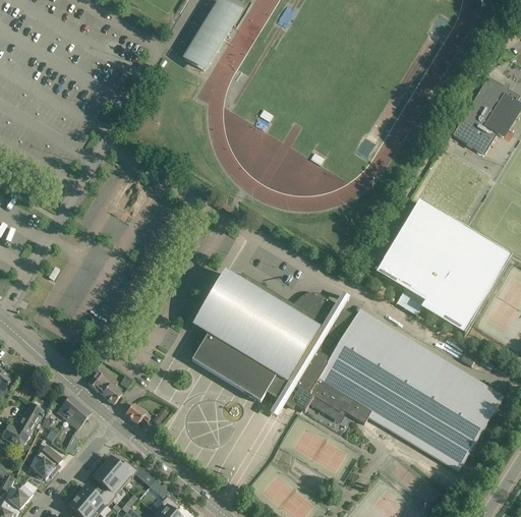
[(183,56),(205,69),(230,26),(221,20),(230,5),(222,0),(218,0),(184,55),(183,56)]
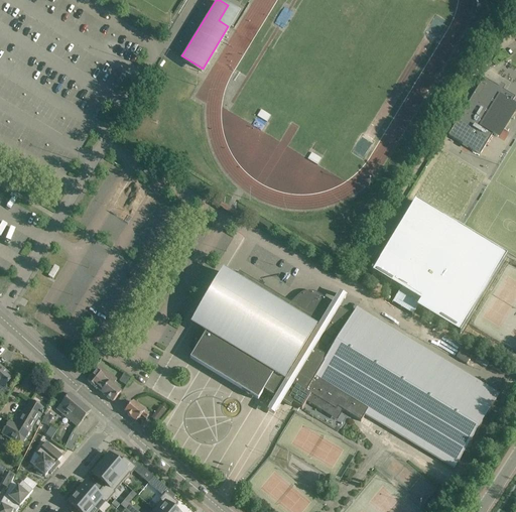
[(515,94),(483,75),(448,132),(480,151),(493,130),(498,133),(515,102),(515,101),(512,99),(515,94)]
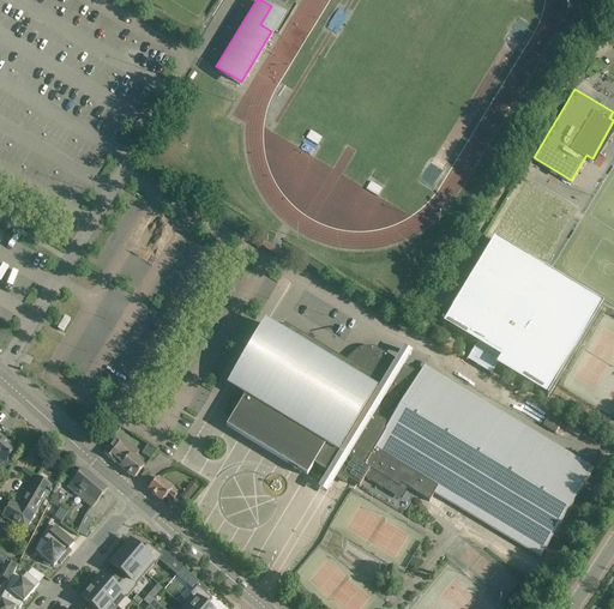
[(492,239),(443,320),(470,337),(475,341),(475,342),(471,348),(467,356),(492,371),(497,363),(497,362),(504,367),(543,391),(546,392),(547,393),(551,387),(554,383),(557,379),(601,303),(603,301),(494,235),(492,239)]
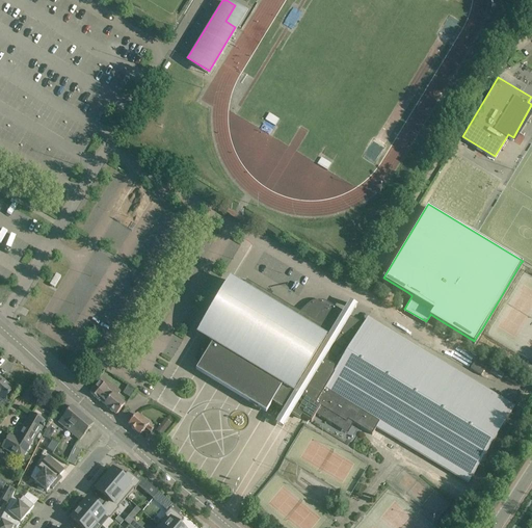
[(225,211),(238,218),(240,214),(228,207),(225,211)]
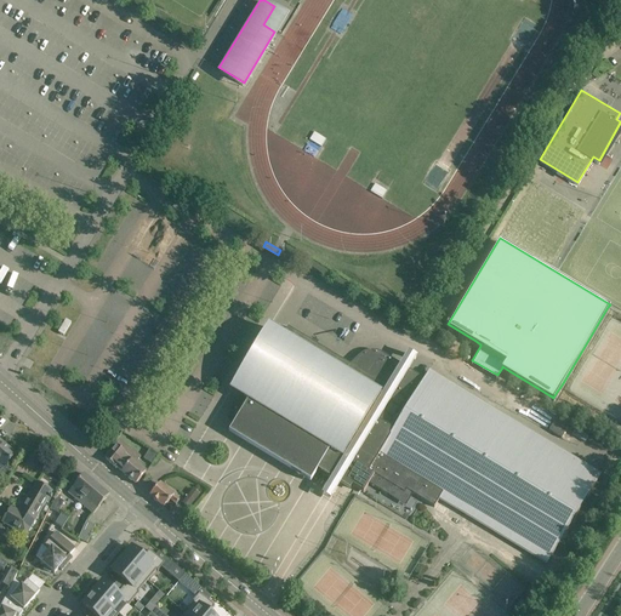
[(63,331),(70,319),(66,315),(58,328),(63,331)]
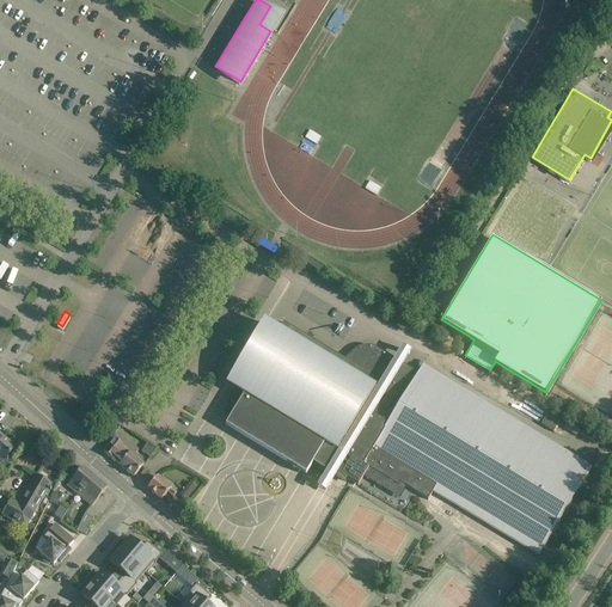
[(347,474),(357,482),(363,473),(380,483),(385,474),(398,482),(401,479),(428,496),(433,488),(538,551),(592,465),(589,464),(588,464),(582,460),(582,459),(569,451),(569,452),(561,447),(561,446),(549,439),(548,439),(539,434),(540,434),(527,425),(526,427),(519,422),(519,421),(506,412),(506,414),(497,409),(497,408),(485,399),(484,400),(476,396),(477,394),(464,387),(463,387),(456,382),(444,375),(435,371),(435,369),(422,362),(418,369),(403,360),(403,359),(402,360),(396,356),(397,355),(396,354),(396,355),(377,344),(375,343),(374,343),(372,342),(371,342),(369,342),(367,342),(366,342),(363,342),(362,342),(361,343),(359,343),(357,344),(356,344),(355,345),(354,347),(346,355),(283,318),(279,326),(267,319),(236,371),(238,372),(226,404),(226,405),(225,406),(225,408),(225,409),(225,410),(225,411),(226,412),(226,414),(226,415),(227,416),(228,417),(225,422),(306,471),(312,459),(344,479),(347,474)]
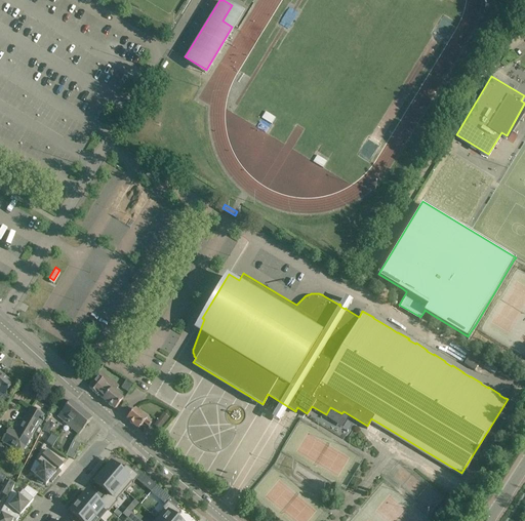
[(374,273),(368,282),(369,283),(373,285),(378,276),(374,273)]
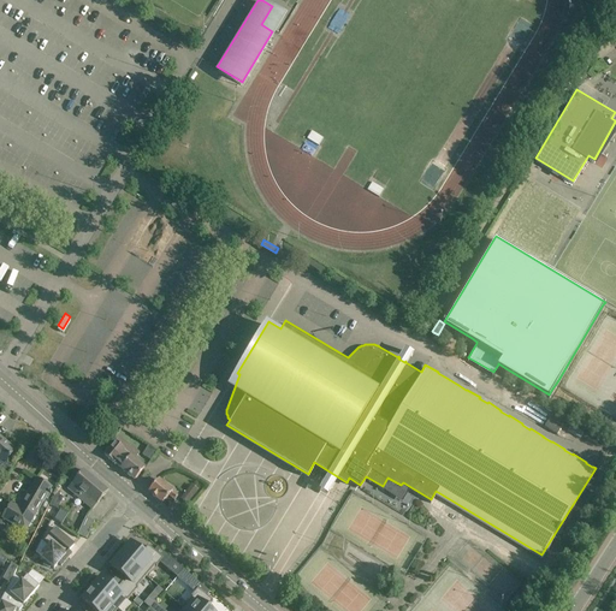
[(16,446),(0,433),(0,466),(5,470),(7,468),(11,463),(5,458),(16,446)]
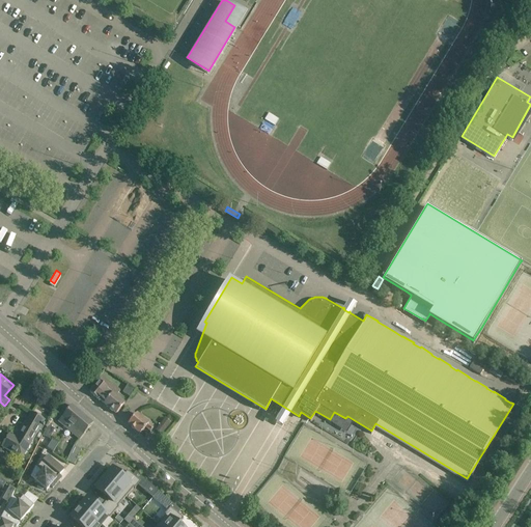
[(99,378),(89,389),(98,395),(99,395),(105,400),(104,400),(115,411),(124,399),(116,392),(120,387),(111,380),(107,378),(104,382),(99,378)]
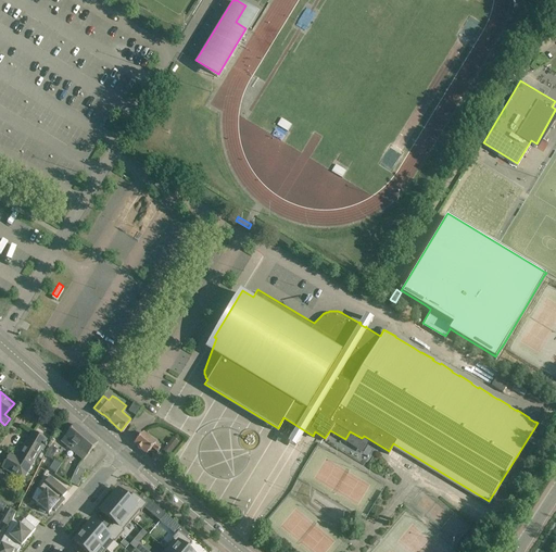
[(134,399),(128,408),(136,412),(142,403),(134,399)]
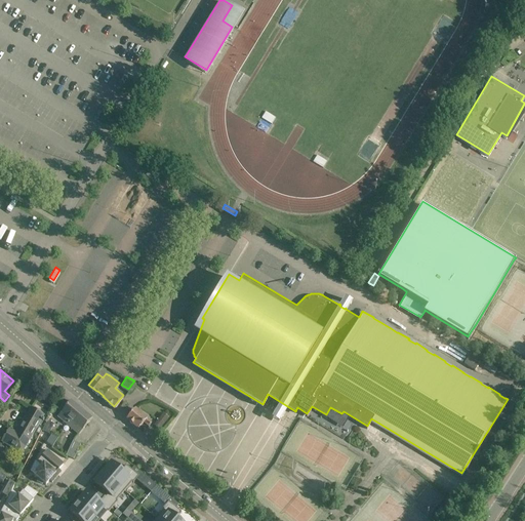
[(57,413),(67,421),(70,416),(75,411),(76,412),(81,406),(71,397),(57,413)]
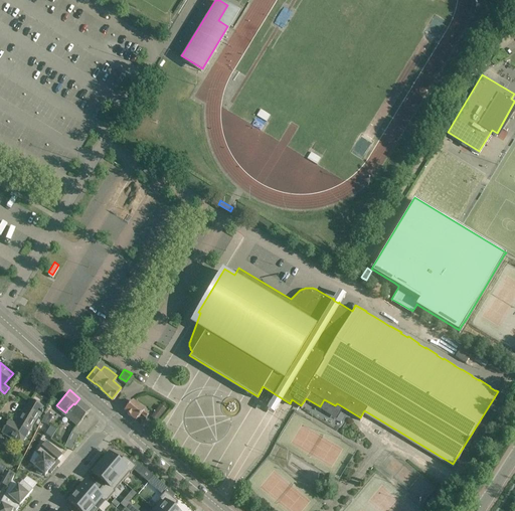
[(42,404),(30,397),(16,421),(9,417),(2,430),(21,441),(42,404)]
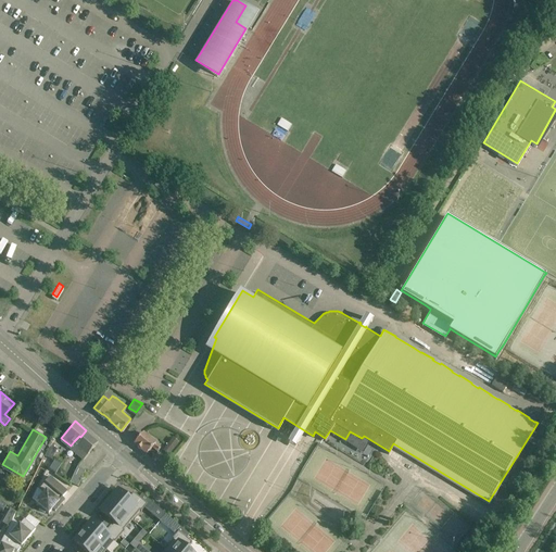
[(141,433),(134,441),(146,451),(152,443),(158,448),(161,444),(143,429),(141,433)]
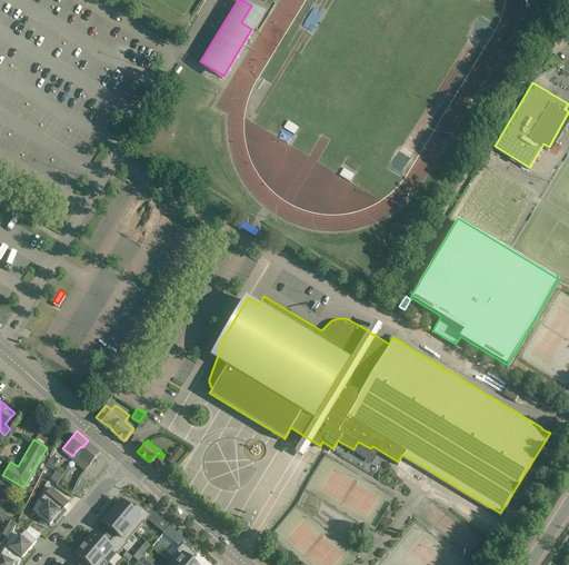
[(76,452),(72,456),(85,467),(99,449),(88,440),(82,447),(81,446),(76,452)]
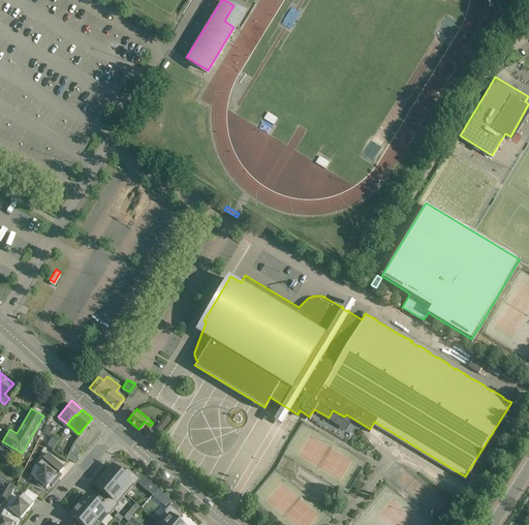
[(170,418),(164,412),(155,425),(160,430),(170,418)]
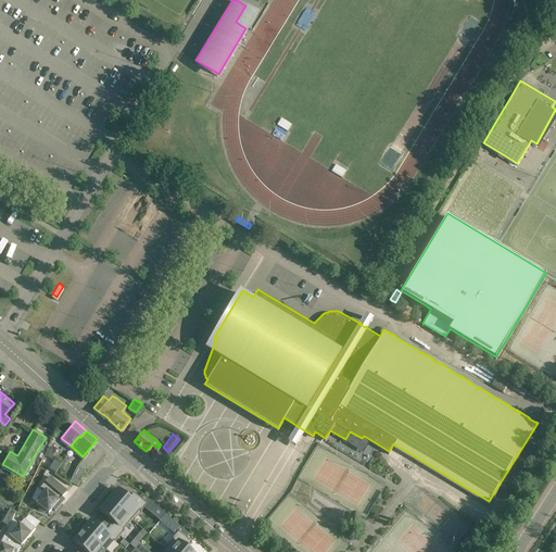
[(57,446),(50,441),(47,448),(45,452),(51,455),(57,446)]
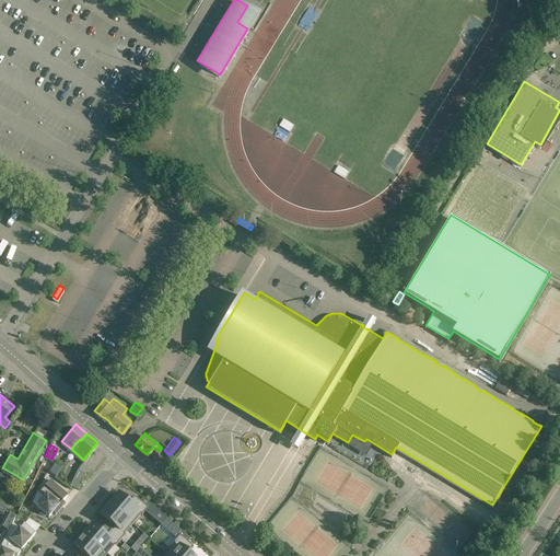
[(61,464),(55,461),(49,468),(57,473),(61,464)]
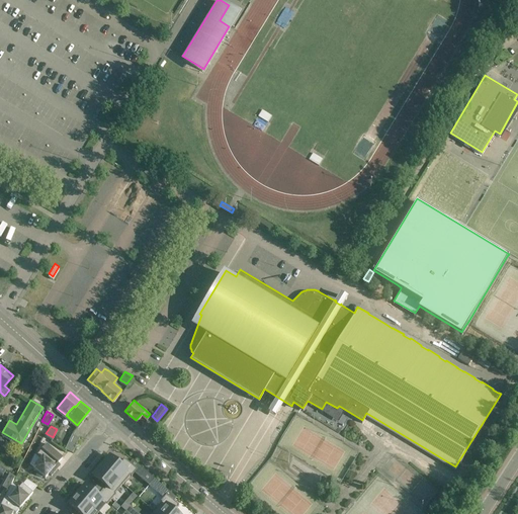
[(79,434),(72,431),(66,446),(73,449),(79,434)]
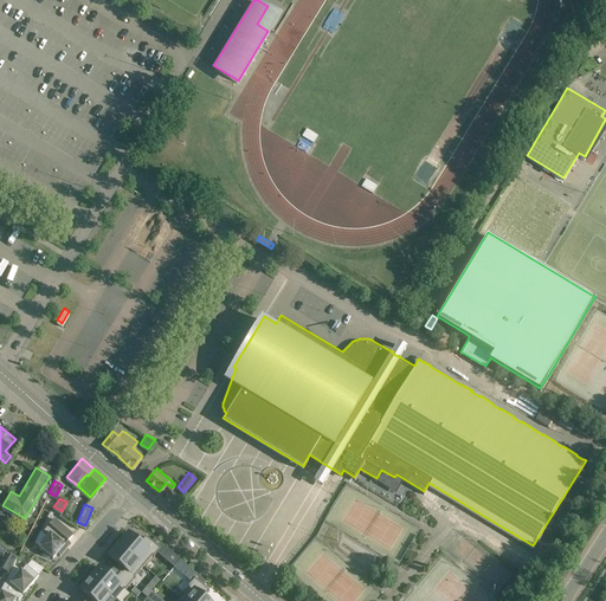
[(73,531),(55,515),(43,529),(47,534),(39,544),(44,548),(43,551),(49,554),(50,554),(52,556),(57,550),(60,553),(68,544),(64,542),(73,531)]
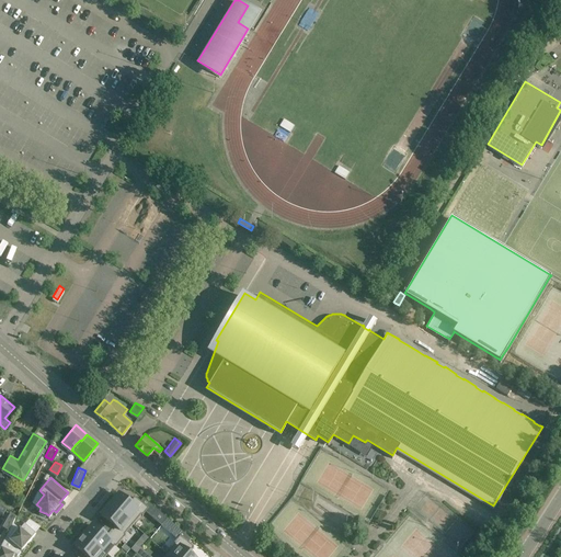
[(118,491),(110,501),(133,521),(137,516),(141,511),(142,512),(147,507),(148,506),(151,501),(144,495),(140,498),(135,493),(129,500),(118,491)]
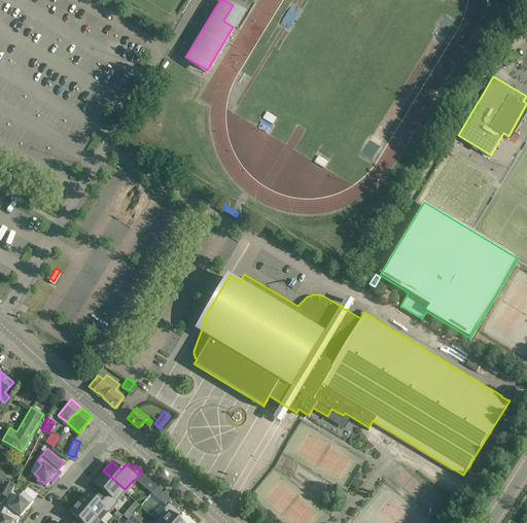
[(103,471),(95,481),(107,491),(103,496),(113,504),(118,499),(117,498),(125,489),(103,471)]
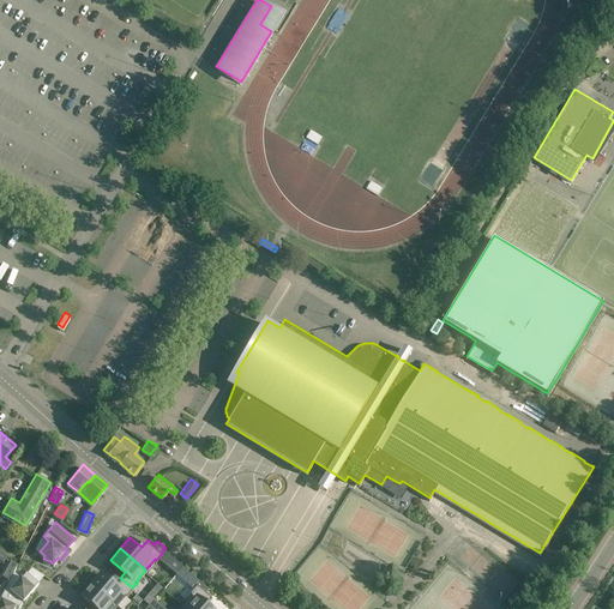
[(162,553),(161,554),(168,560),(167,562),(176,571),(184,564),(166,548),(162,553)]
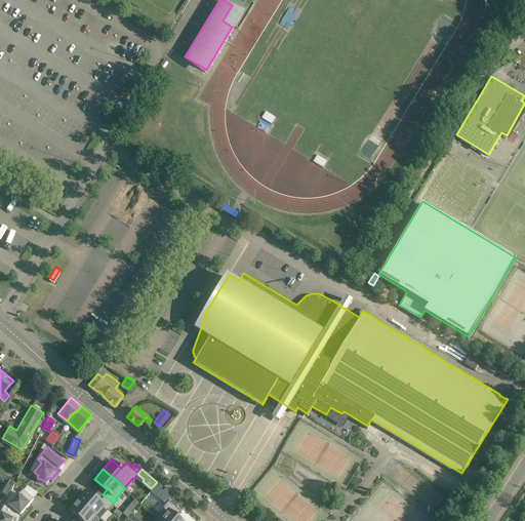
[(8,493),(13,482),(15,479),(10,476),(10,477),(2,490),(8,493)]
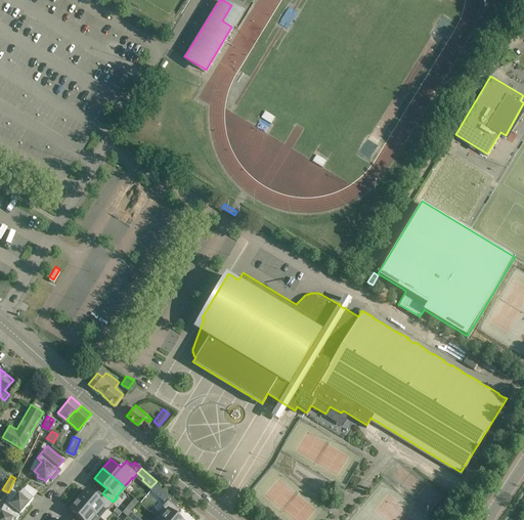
[(157,481),(150,487),(165,501),(166,500),(168,496),(175,503),(178,500),(157,481)]
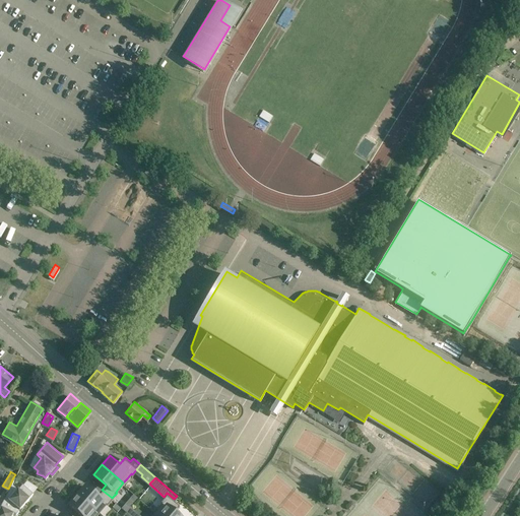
[(10,515),(13,510),(16,512),(29,496),(34,491),(22,481),(18,487),(8,498),(5,496),(0,505),(0,515),(10,515)]
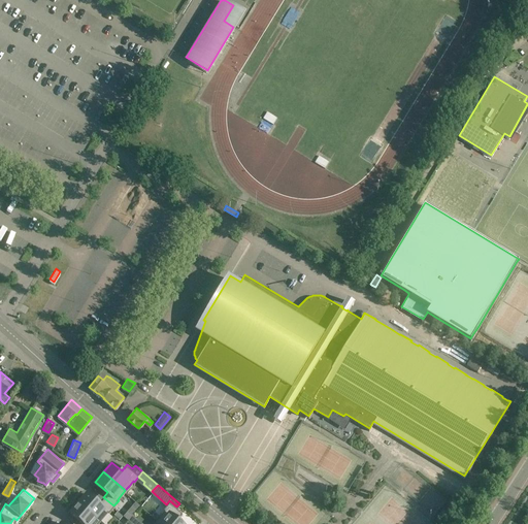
[(87,491),(78,501),(100,520),(108,511),(109,511),(113,506),(113,505),(103,497),(99,502),(87,491)]
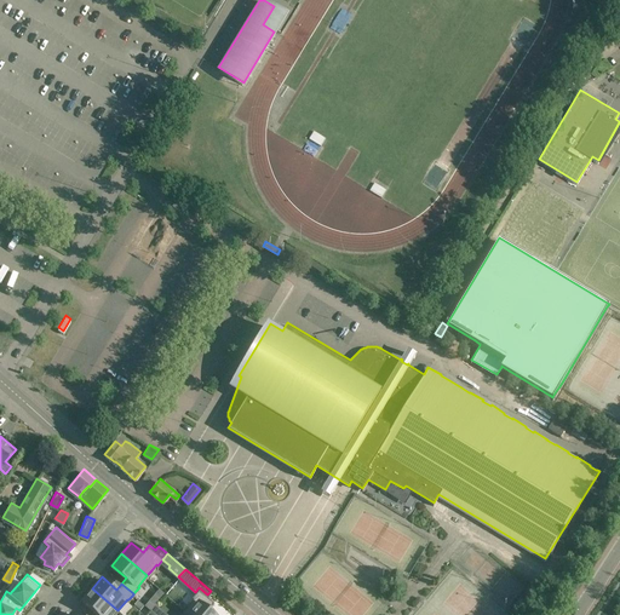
[(159,586),(144,603),(151,609),(156,602),(166,591),(159,586)]
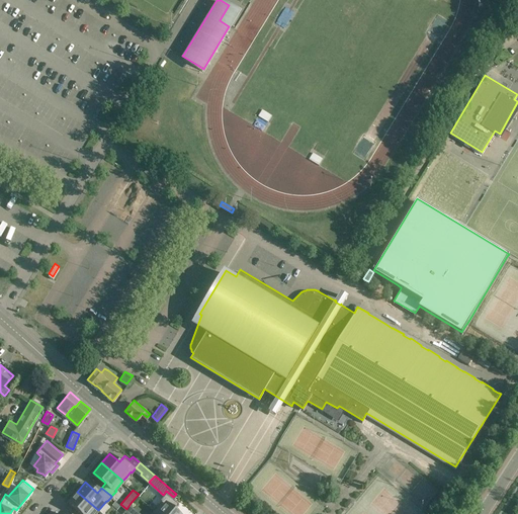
[(162,499),(154,508),(161,513),(180,513),(174,508),(179,502),(173,497),(166,491),(164,494),(163,495),(161,498),(162,499)]
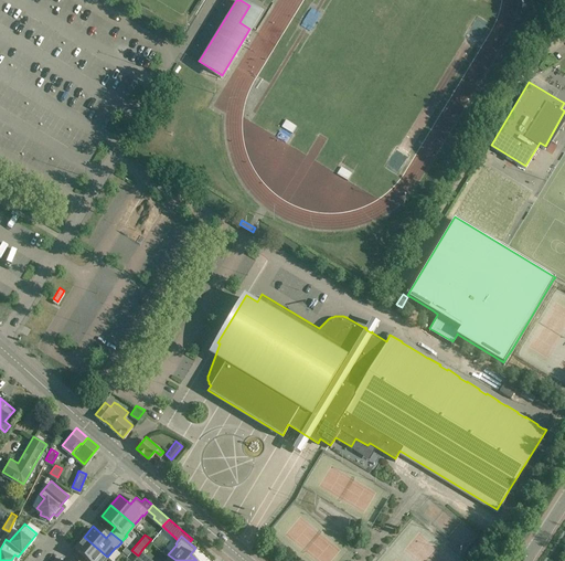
[(84,537),(75,547),(88,559),(86,560),(103,560),(105,559),(107,557),(84,537)]
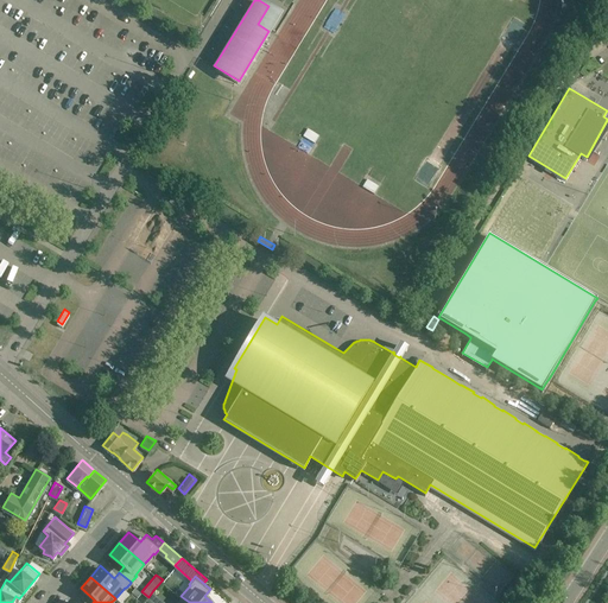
[(153,590),(149,597),(152,601),(158,595),(153,590)]
